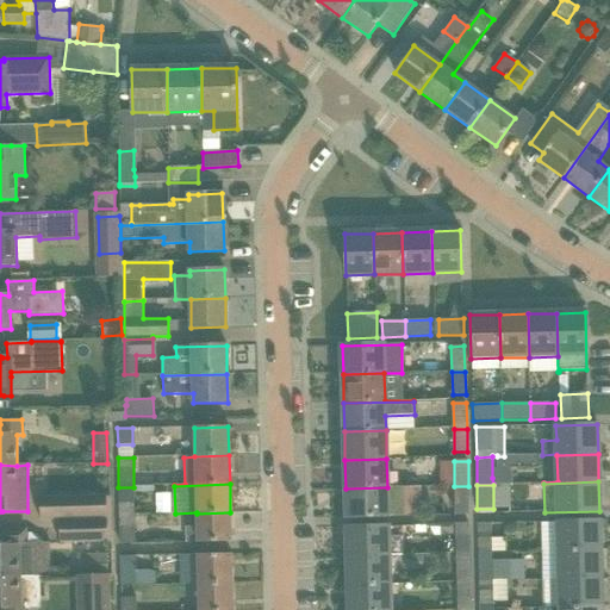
[(454,486),(455,516),(468,515),(468,486),(454,486)]
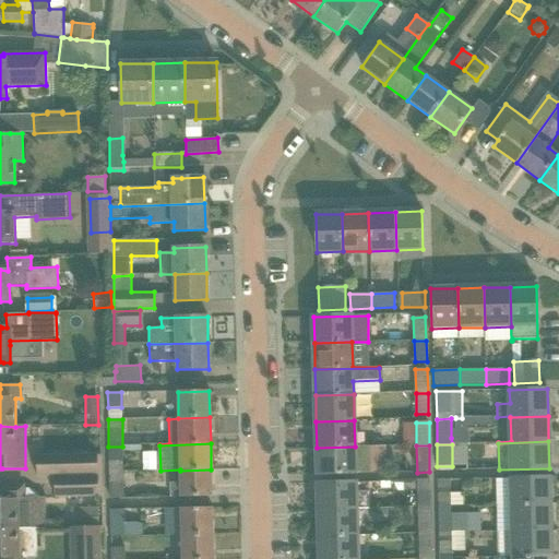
[(108,447),(109,473),(123,473),(122,447),(108,447)]
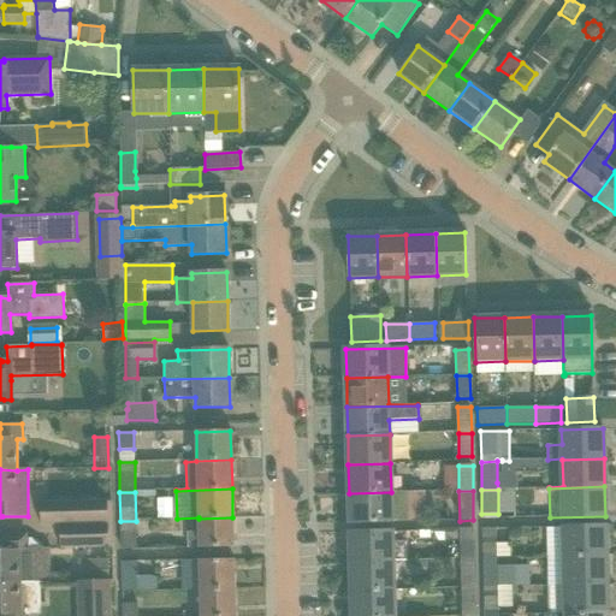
[(349,493),(349,523),(408,521),(408,492),(391,492),(349,493)]
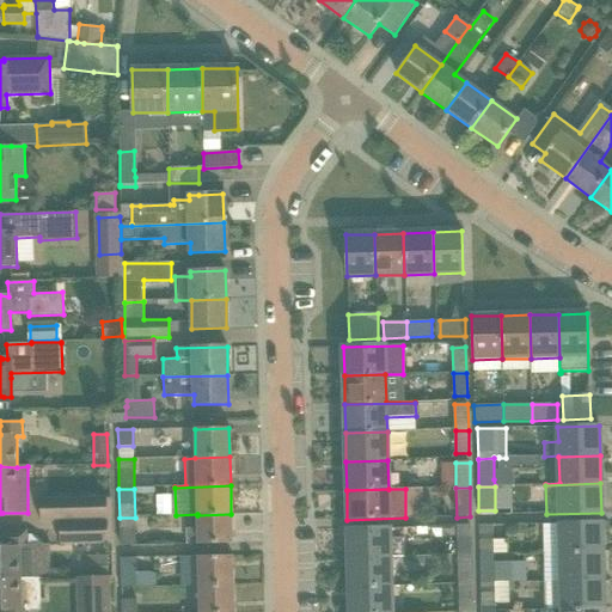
[(60,521),(108,520),(106,499),(40,500),(41,521),(60,521)]
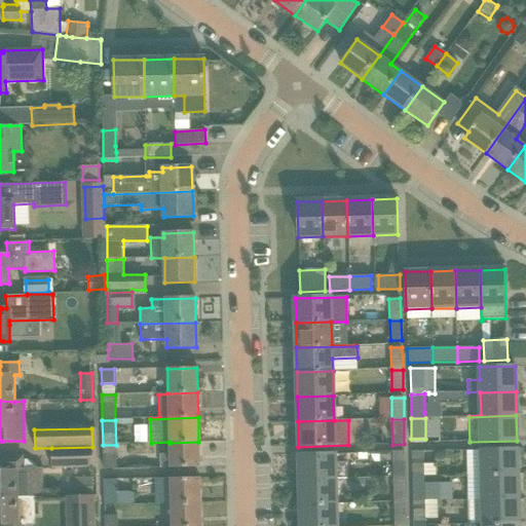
[(160,454),(160,468),(199,467),(198,442),(170,443),(170,454),(160,454)]
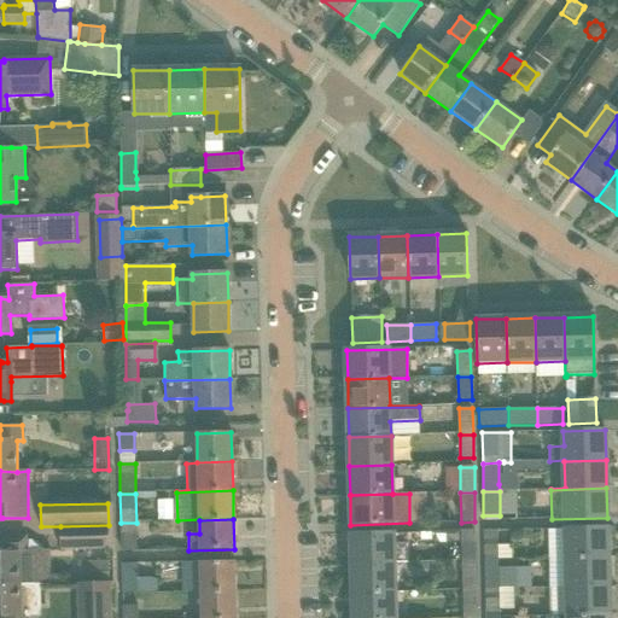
[(121,523),(122,552),(138,551),(136,523),(121,523)]
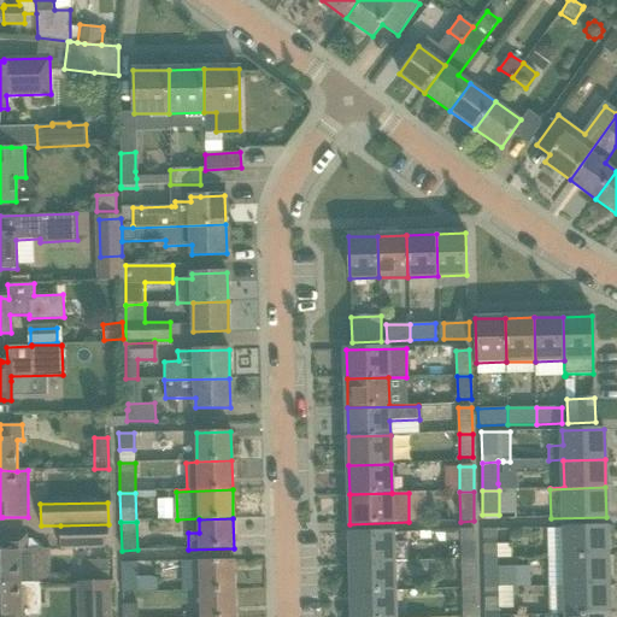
[(60,526),(62,550),(109,548),(109,524),(60,526)]
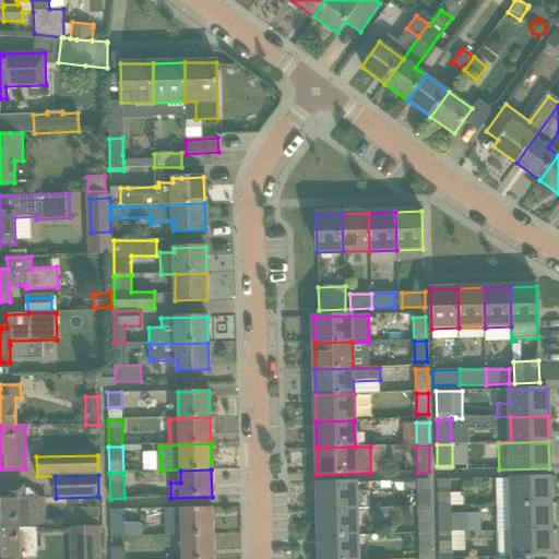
[(509,478),(509,506),(510,506),(550,504),(549,477),(527,478),(509,478)]
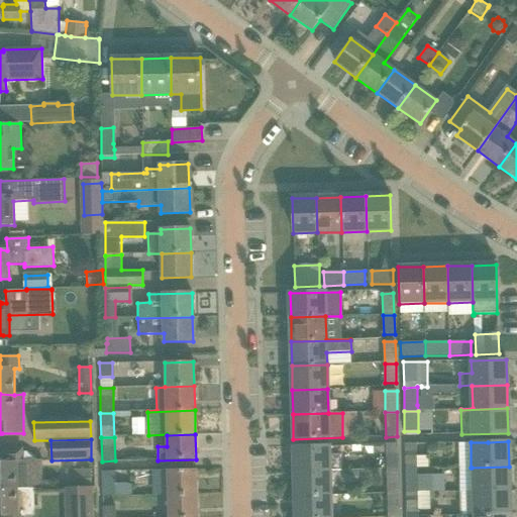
[(385,444),(387,470),(399,469),(398,443),(385,444)]
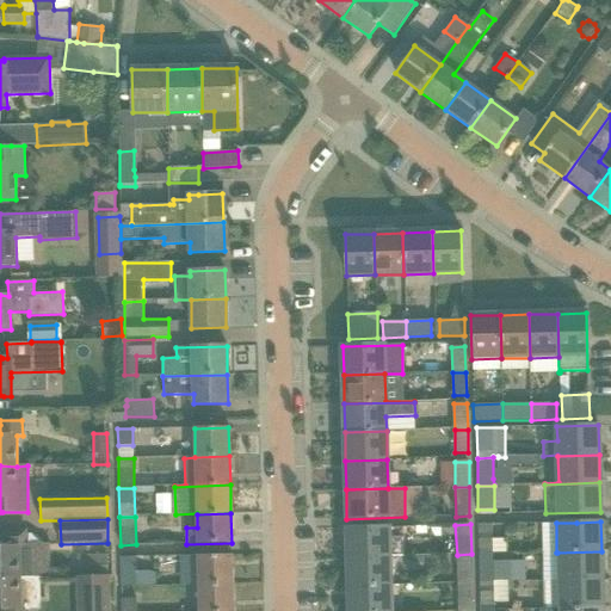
[(479,524),(480,555),(493,554),(493,553),(506,553),(506,538),(492,538),(492,524),(479,524)]
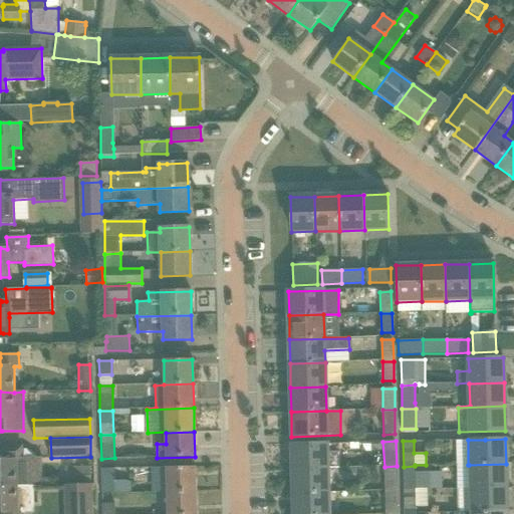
[(292,445),(292,469),(327,468),(327,444),(292,445)]
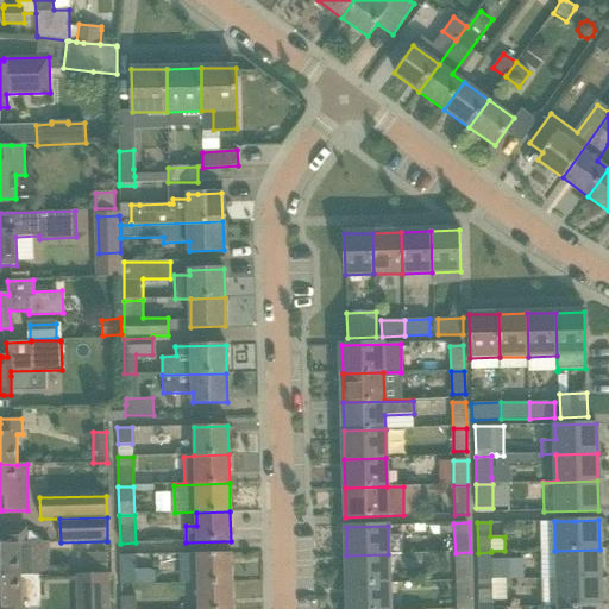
[(0,576),(19,576),(32,576),(31,542),(25,542),(25,531),(4,531),(0,531),(0,576)]
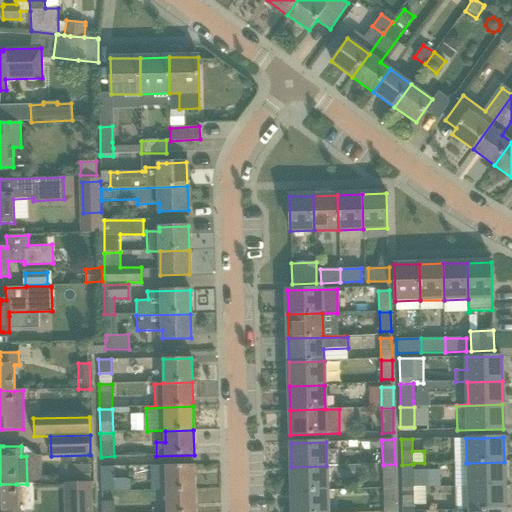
[(504,486),(504,462),(467,463),(467,487),(504,486)]
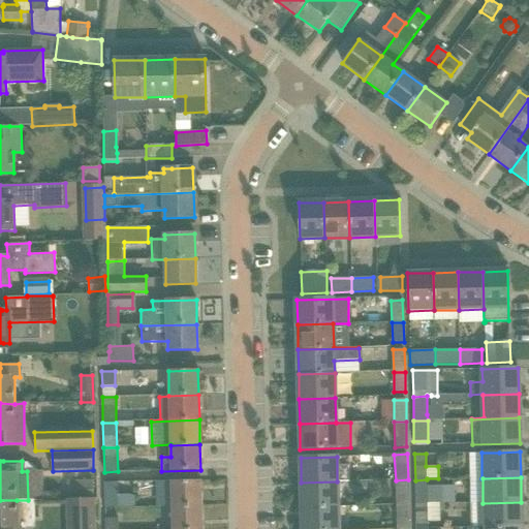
[(93,479),(68,480),(69,499),(94,498),(93,479)]
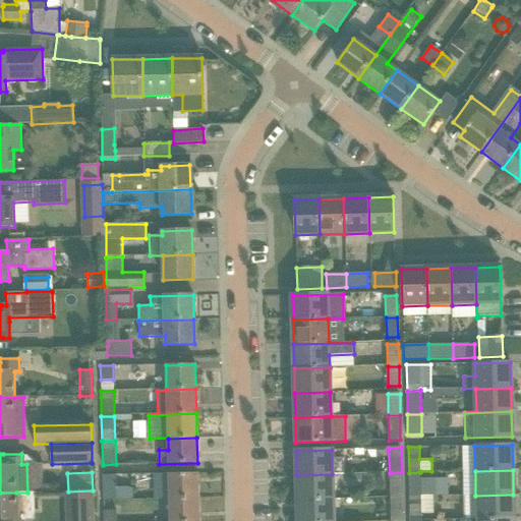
[(391,495),(391,498),(402,497),(402,472),(390,473),(390,485),(378,486),(378,496),(391,495)]
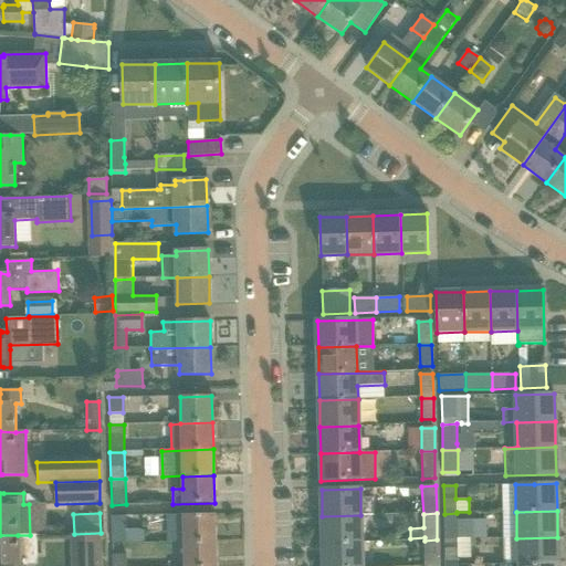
[(444,514),(444,541),(471,540),(471,537),(486,537),(485,519),(457,520),(457,513),(444,514)]
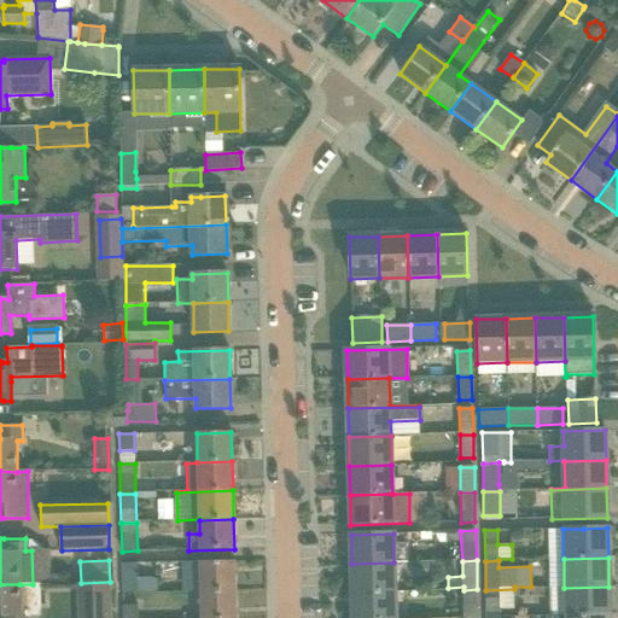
[(200,563),(200,592),(235,592),(234,561),(210,561),(210,563),(200,563)]
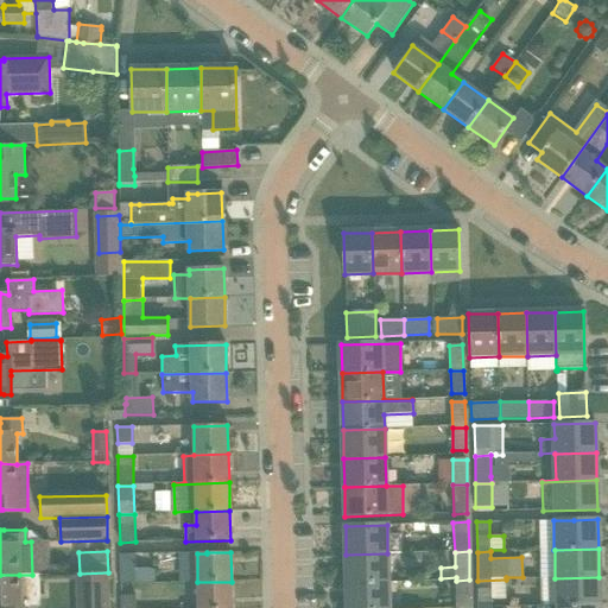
[(120,555),(120,583),(147,583),(147,569),(135,569),(135,553),(120,555)]
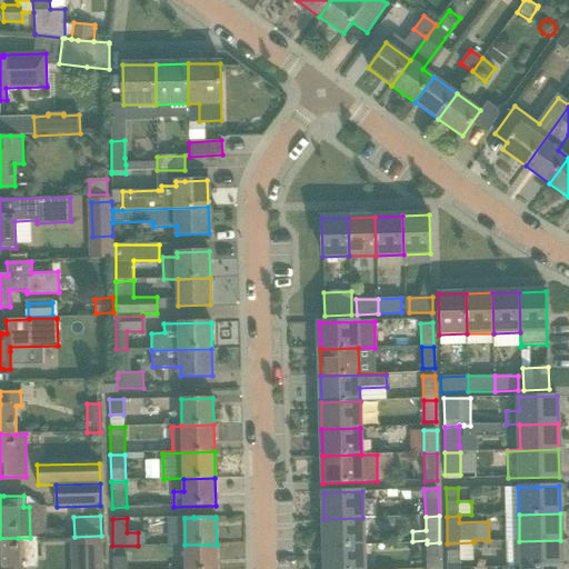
[(323,519),(325,546),(363,545),(362,518),(323,519)]
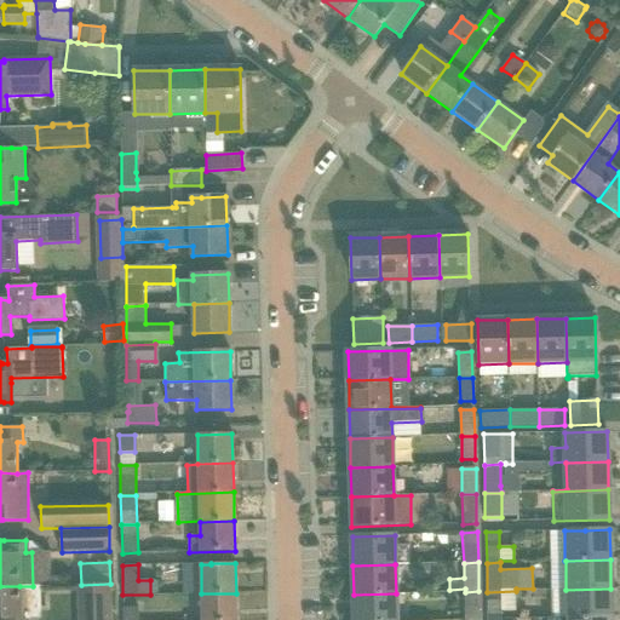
[(409,564),(396,564),(396,577),(409,577),(409,564)]
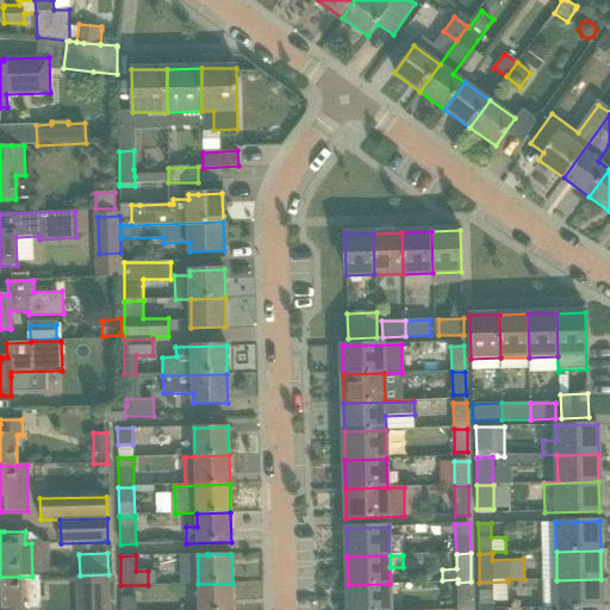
[(78,576),(78,609),(111,609),(111,599),(110,574),(109,574),(80,576),(78,576)]
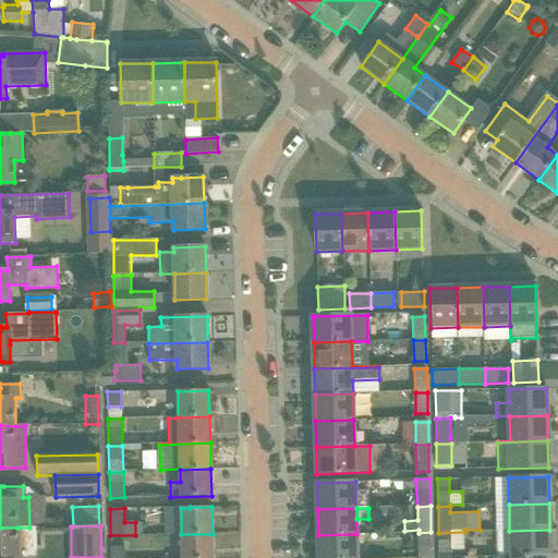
[(0,557),(4,557),(24,557),(24,556),(17,556),(17,528),(0,528),(0,557)]
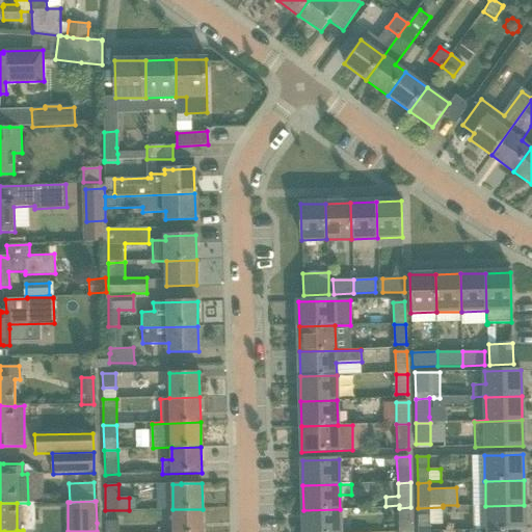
[(485,506),(486,531),(525,530),(524,505),(485,506)]
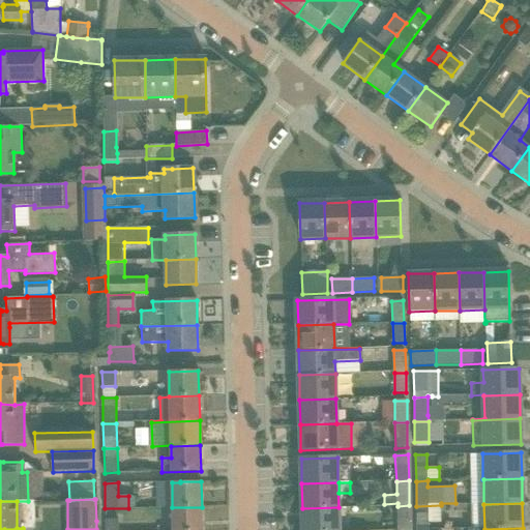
[(398,506),(398,529),(409,529),(409,505),(398,506)]
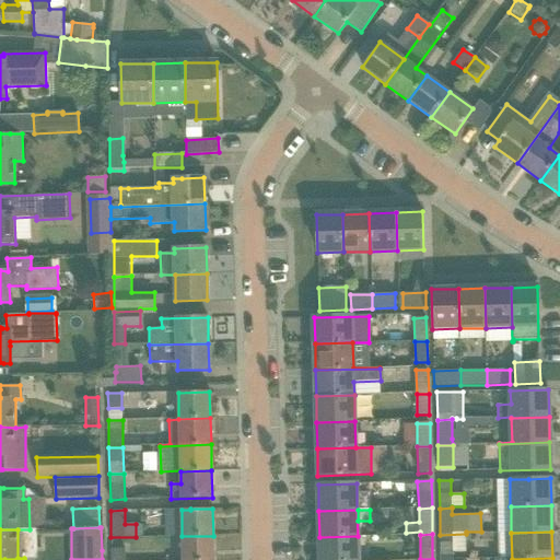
[(440,535),(441,559),(448,559),(453,559),(453,552),(467,551),(466,534),(440,535)]
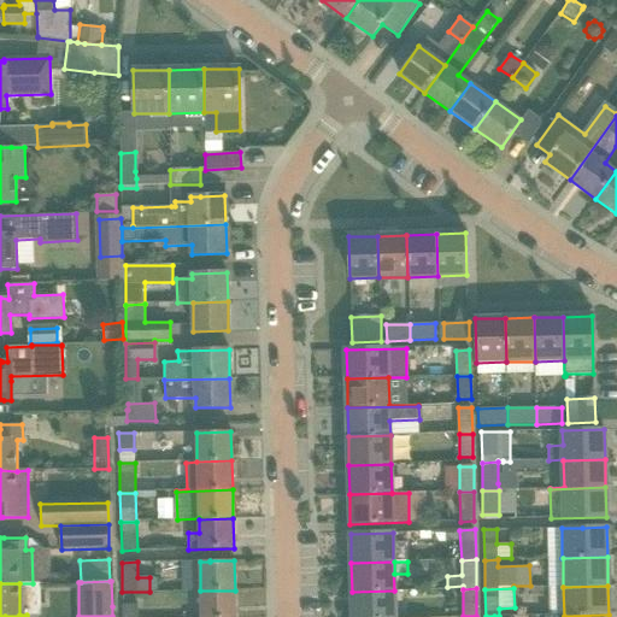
[(200,591),(200,616),(235,616),(235,591),(200,591)]
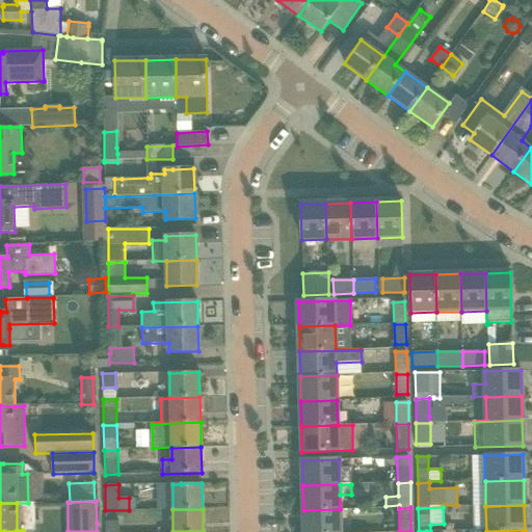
[(303,510),(303,531),(340,531),(340,509),(303,510)]
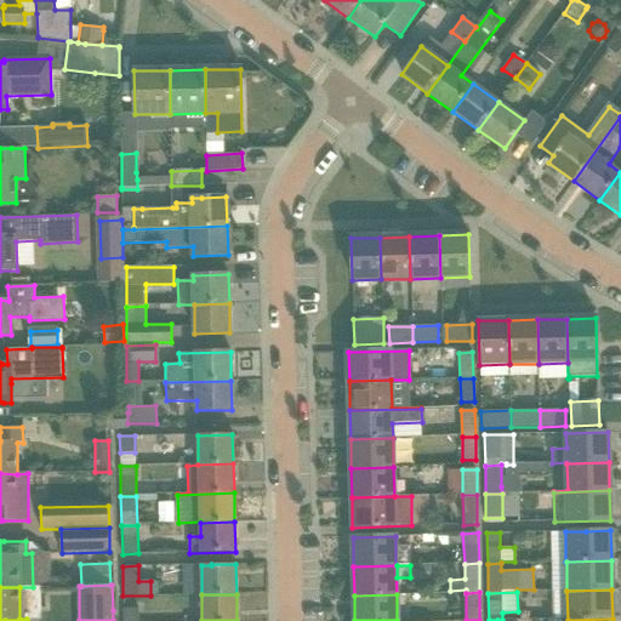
[(124,609),(124,620),(138,620),(138,609),(124,609)]
